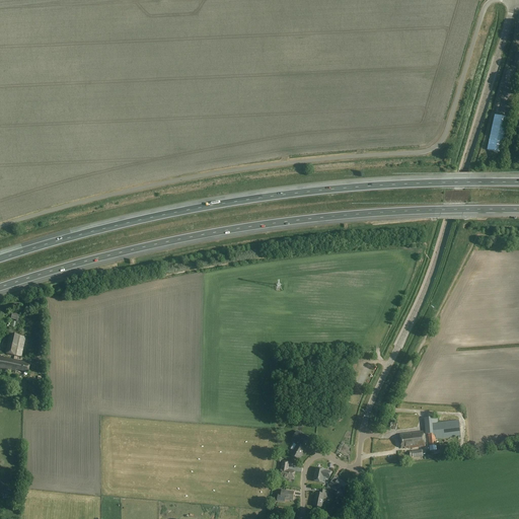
[(25,338),(10,335),(5,355),(20,358),(25,338)]
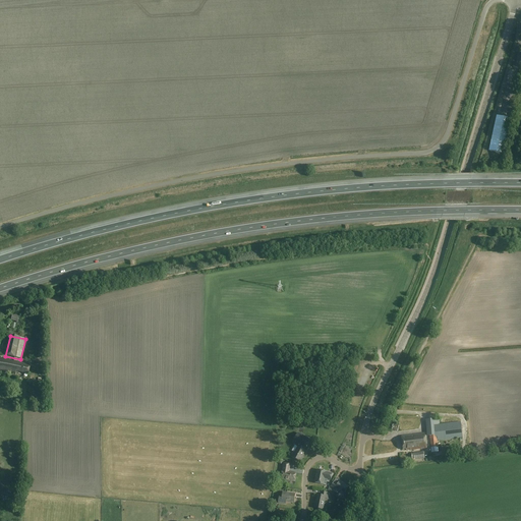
[(17,362),(0,358),(0,370),(15,374),(16,372),(27,374),(30,365),(17,363),(17,362)]
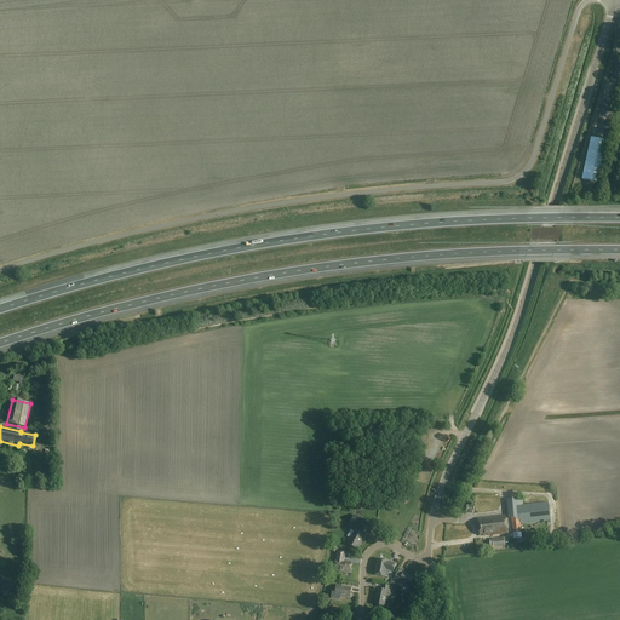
[(522,506),(521,499),(510,500),(514,539),(521,539),(520,524),(550,521),(549,503),(522,506)]
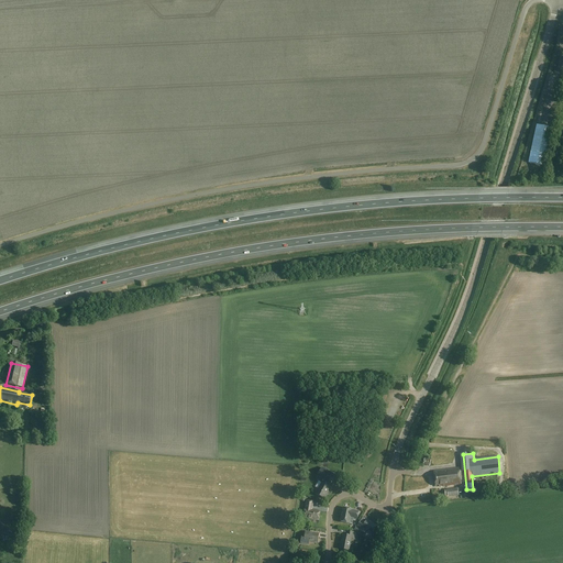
[(461,485),(459,468),(433,472),(435,486),(439,486),(439,487),(444,486),(444,487),(461,485)]
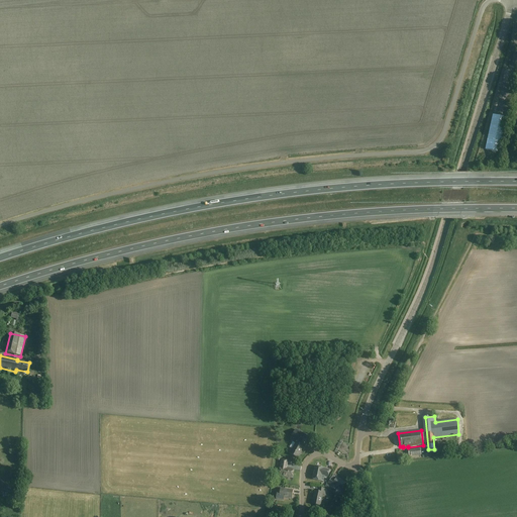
[(304,439),(296,435),(294,439),(297,441),(296,443),(290,453),(298,458),(301,453),(300,453),(303,447),(300,445),(302,443),(304,439)]
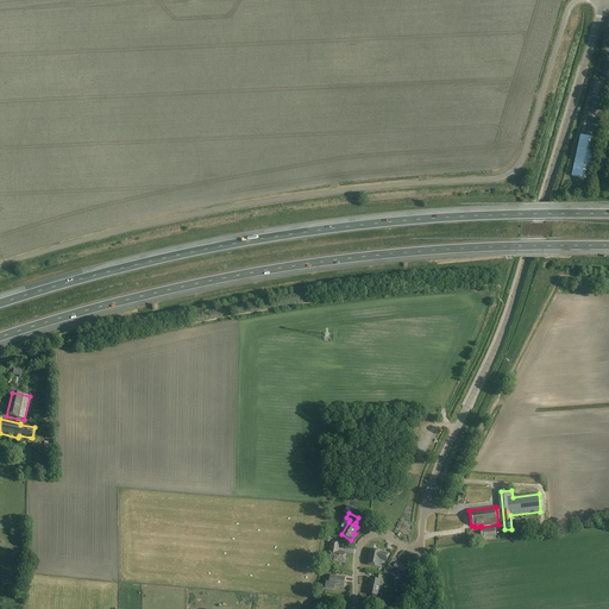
[(338,544),(331,542),(330,551),(328,562),(344,564),(346,553),(337,552),(338,544)]
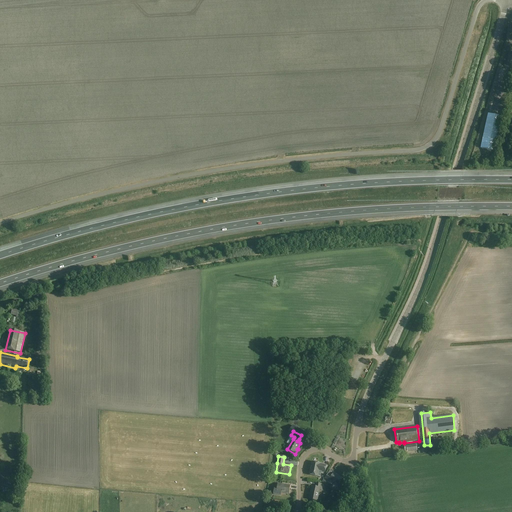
[(320,464),(312,462),(309,474),(318,476),(320,477),(321,471),(325,472),(326,465),(320,464)]
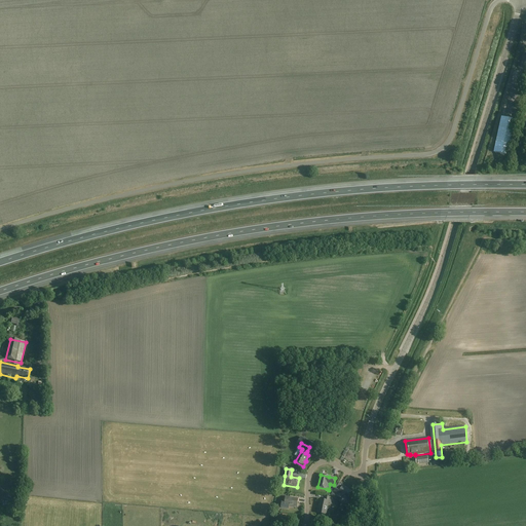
[(346,488),(343,486),(340,490),(337,487),(334,492),(338,495),(339,493),(348,498),(351,492),(346,489),(346,488)]
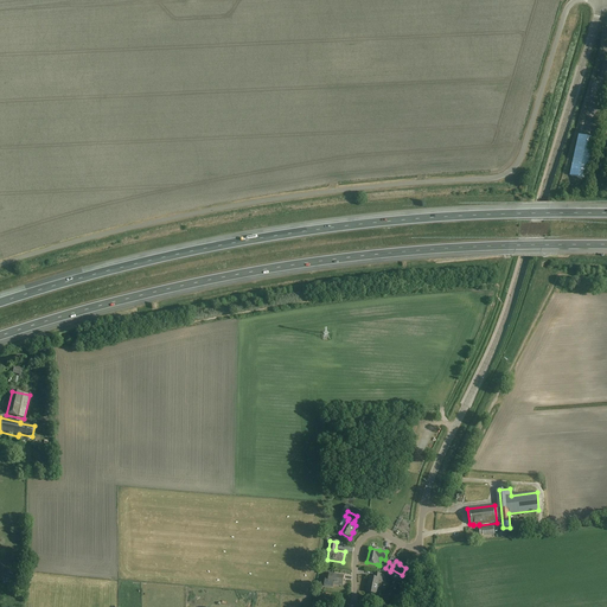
[(383,575),(375,573),(375,577),(370,576),(366,593),(376,594),(378,581),(382,581),(383,575)]
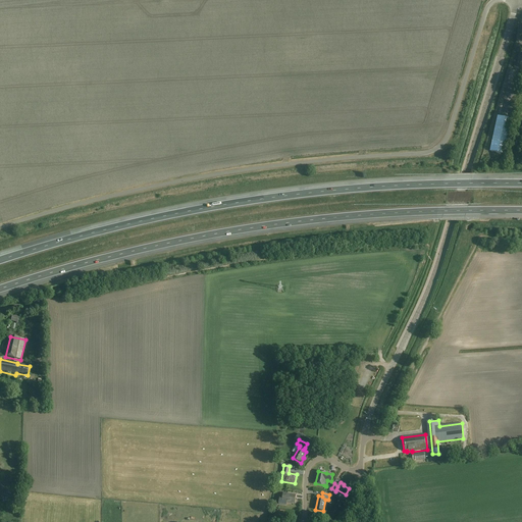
[(296,496),(283,493),(282,497),(280,497),(278,505),(286,506),(286,503),(295,504),(296,496)]
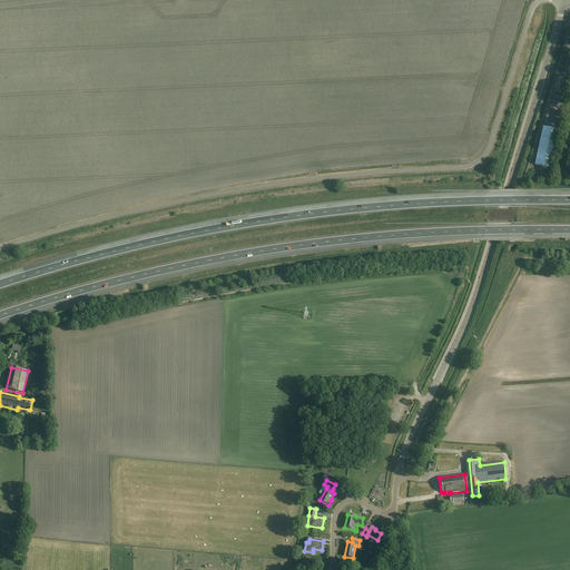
All buildings are outlined.
